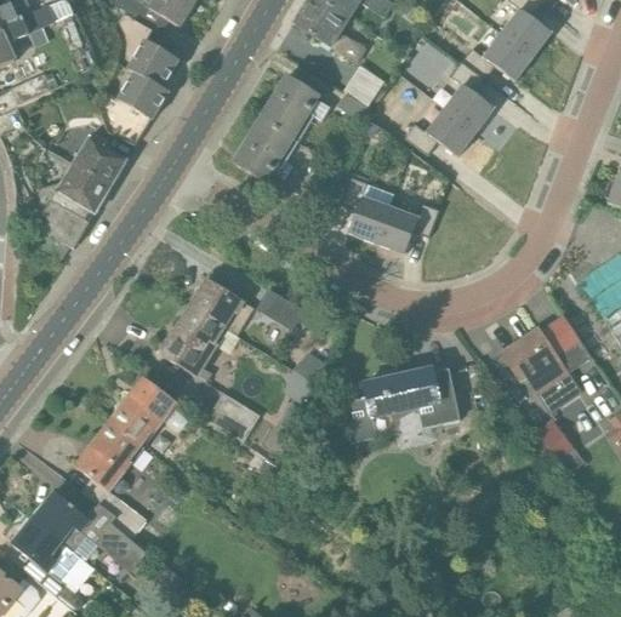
[(0,0),(0,26),(1,27),(32,11),(27,0),(16,0),(10,3),(9,0),(0,0)]
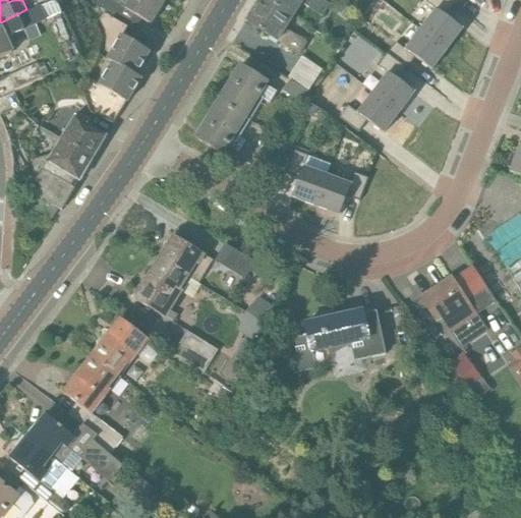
[(121,1),(119,0),(96,0),(95,1),(112,14),(121,1)]
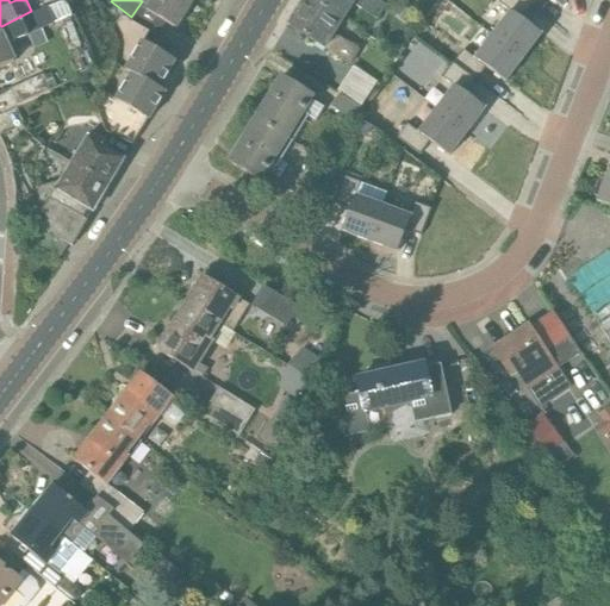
[(149,0),(145,6),(176,26),(192,0),(149,0)]
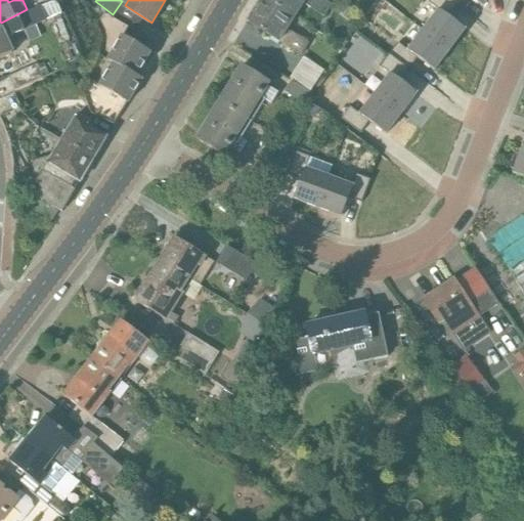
[(288,28),(296,14),(271,0),(260,0),(248,20),(301,53),(309,41),(288,28)]
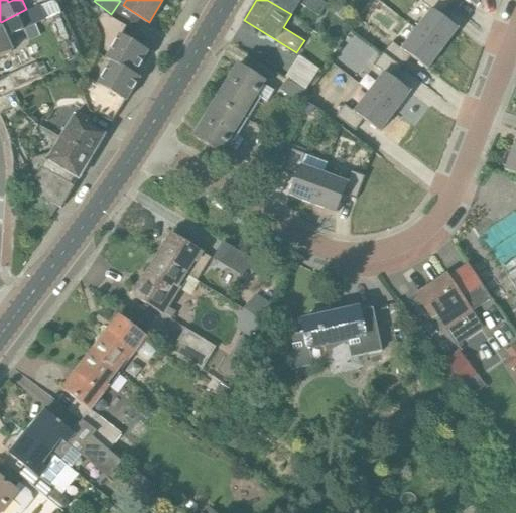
[(326,3),(320,0),(267,0),(291,14),(299,1),(319,14),(326,3)]
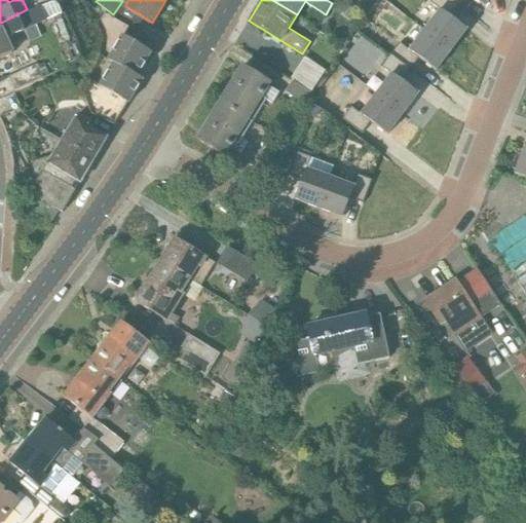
[(459,3),(454,0),(430,0),(441,8),(425,28),(451,47),(466,28),(450,14),(459,3)]
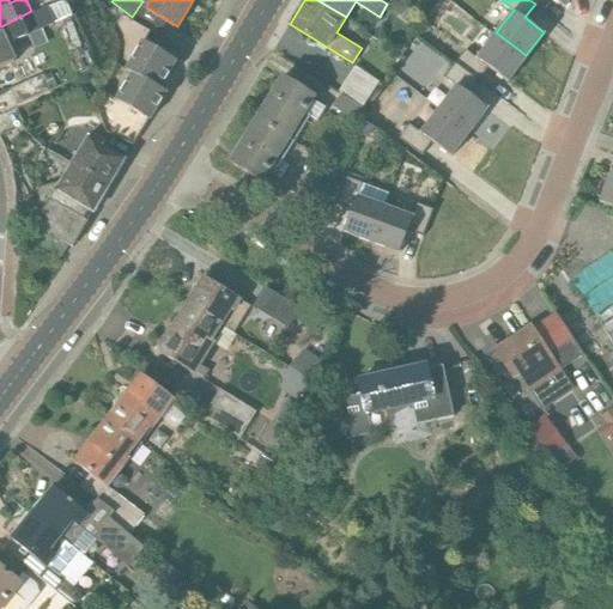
[(405,4),(396,16),(405,20),(412,8),(405,4)]
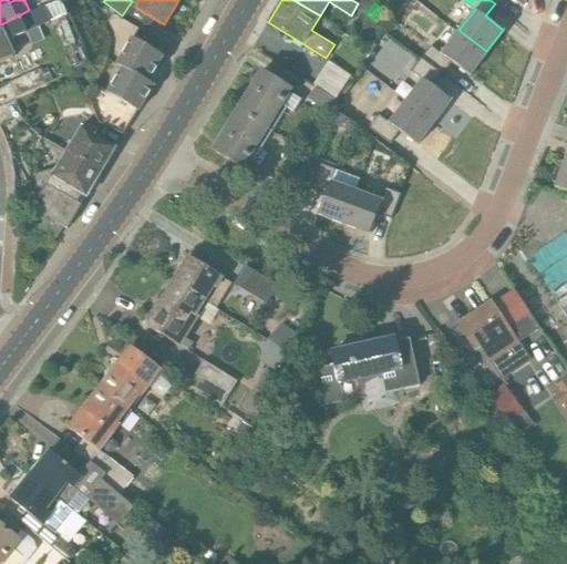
[(0,60),(14,54),(7,38),(50,20),(43,4),(29,10),(1,24),(0,23),(0,60)]
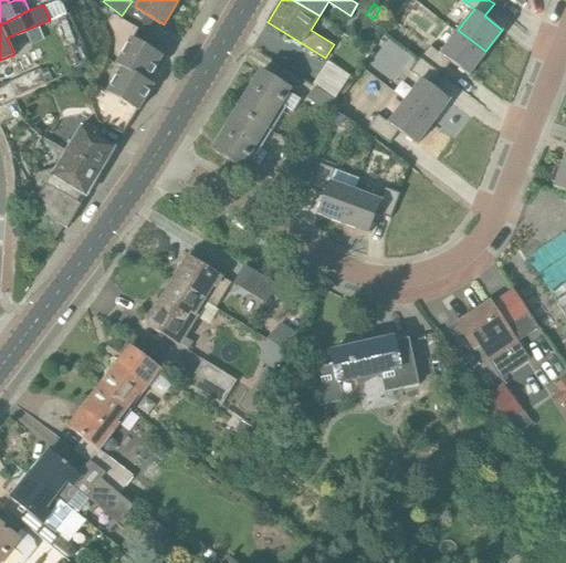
[(76,42),(66,18),(60,20),(70,44),(76,42)]
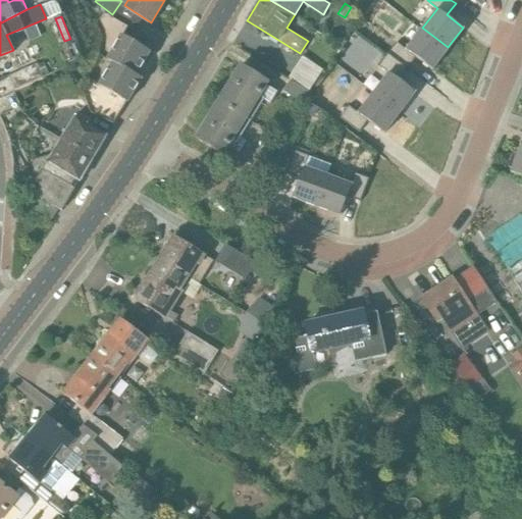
[(448,47),(422,28),(407,48),(397,41),(388,52),(408,67),(416,55),(432,67),(448,47)]
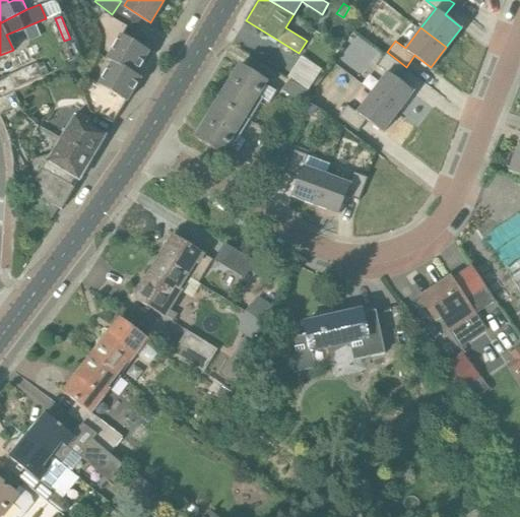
[(135,73),(149,50),(121,33),(106,56),(113,60),(135,73)]
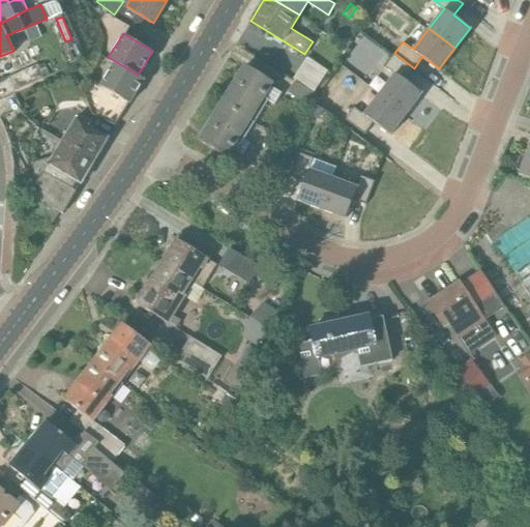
[(71,40),(64,42),(66,49),(74,46),(71,40)]
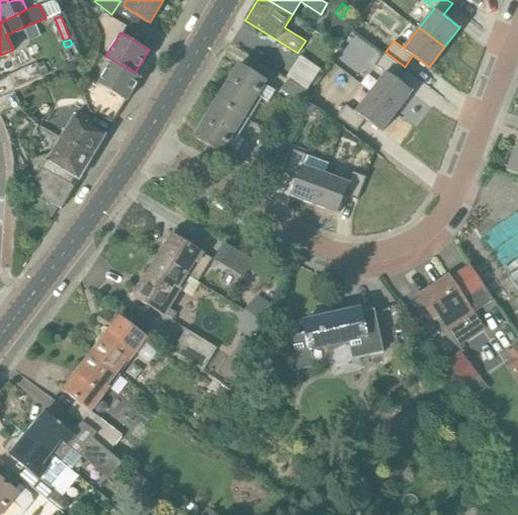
[(405,67),(385,52),(376,64),(385,71),(371,91),(397,110),(412,90),(397,79),(396,78),(405,67)]
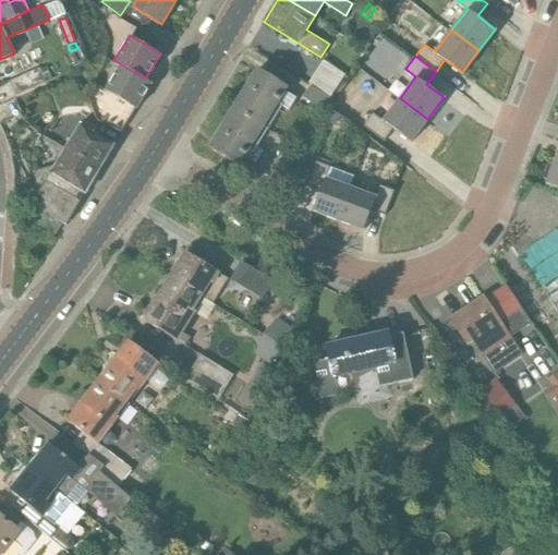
[(311,83),(330,96),(346,72),(323,58),(308,81),(311,83)]
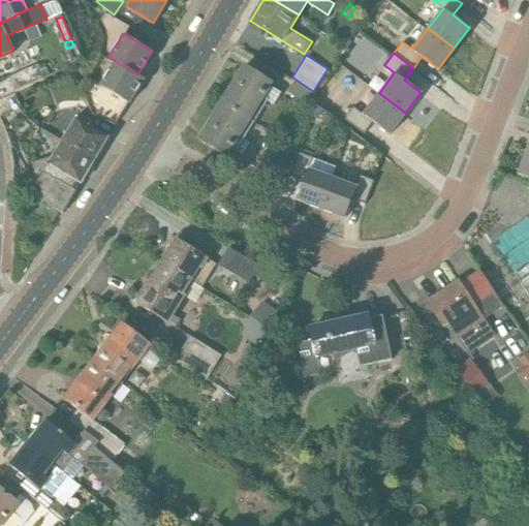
[(44,61),(38,63),(42,74),(49,71),(44,61)]
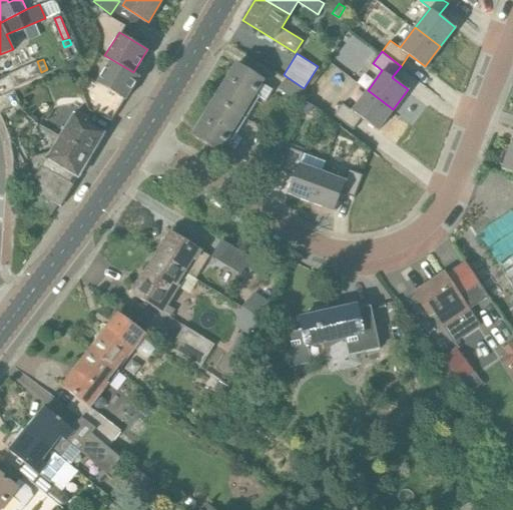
[(111,59),(97,82),(125,99),(139,76),(133,72),(111,59)]
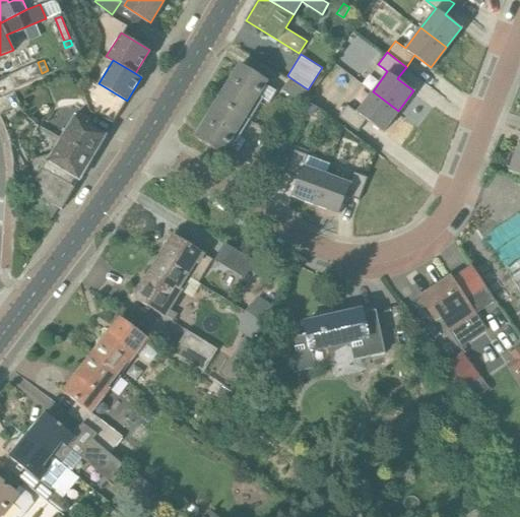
[(38,61),(8,73),(13,87),(42,75),(38,61)]
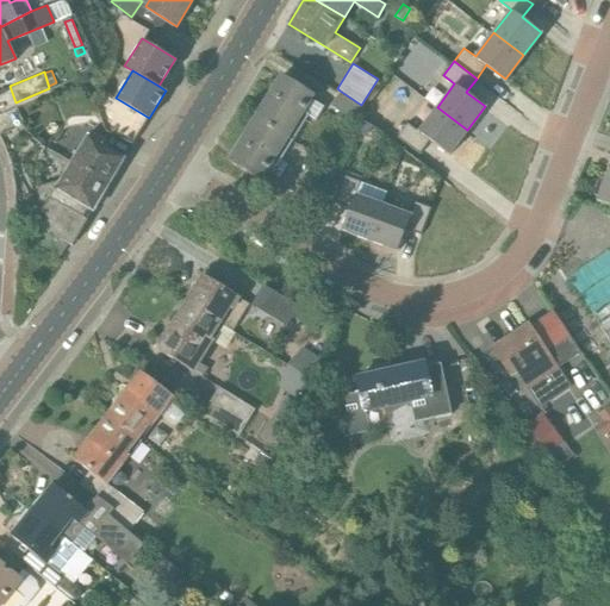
[(302,116),(315,94),(281,74),(268,95),(302,116)]
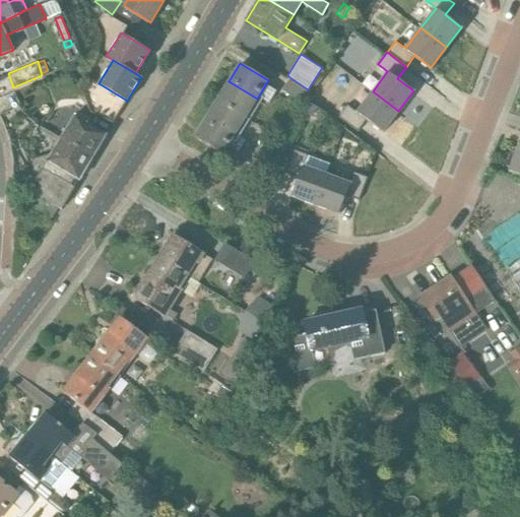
[(310,91),(308,89),(289,77),(282,88),(289,93),(301,101),(303,103),(310,91)]
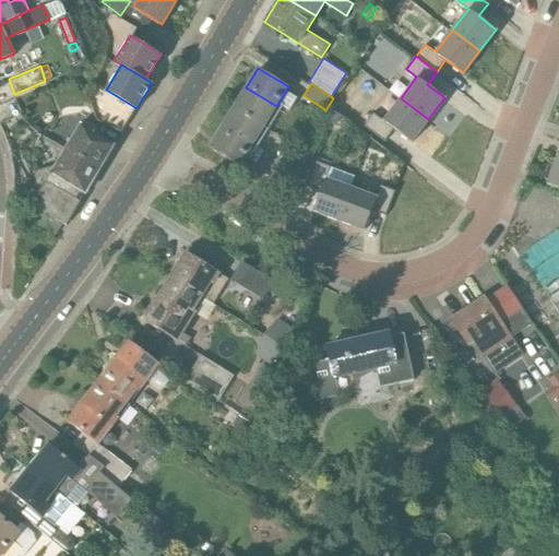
[(146,105),(155,109),(165,92),(156,86),(146,105)]
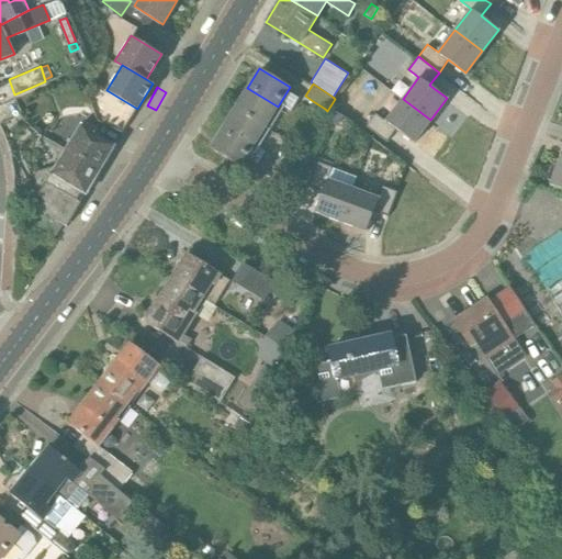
[(266,126),(278,107),(247,88),(235,108),(266,126)]
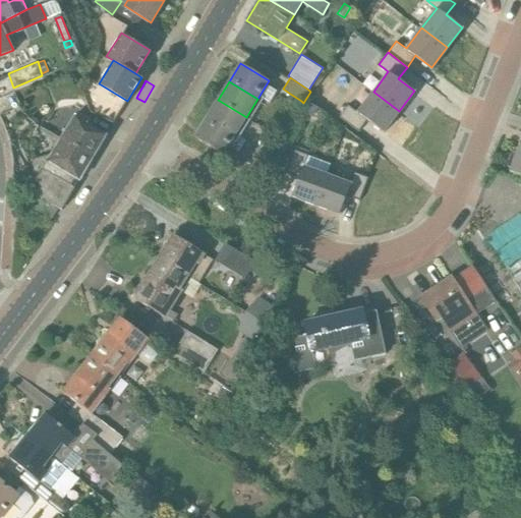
[(359,130),(367,119),(384,131),(399,111),(373,92),(358,111),(348,104),(340,115),(359,130)]
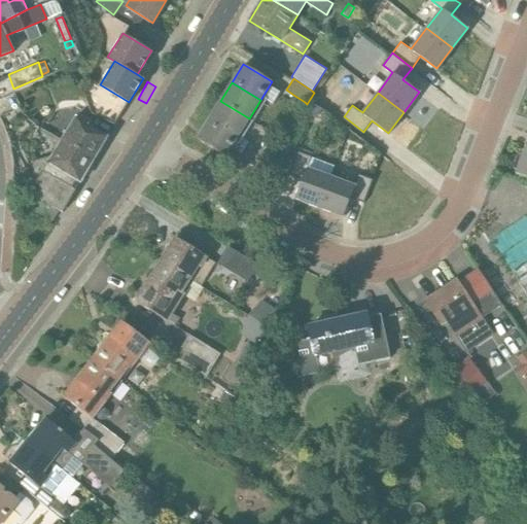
[(305,102),(293,95),(290,100),(299,106),(302,107),(305,102)]
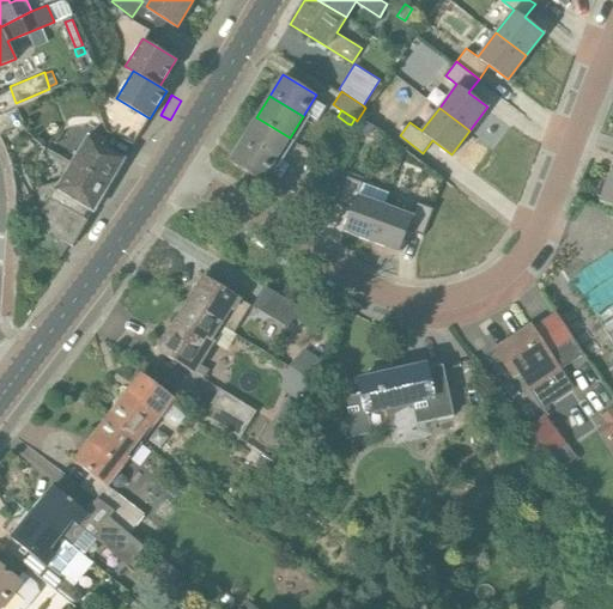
[(277,159),(279,157),(290,138),(256,117),(243,139),(277,159)]
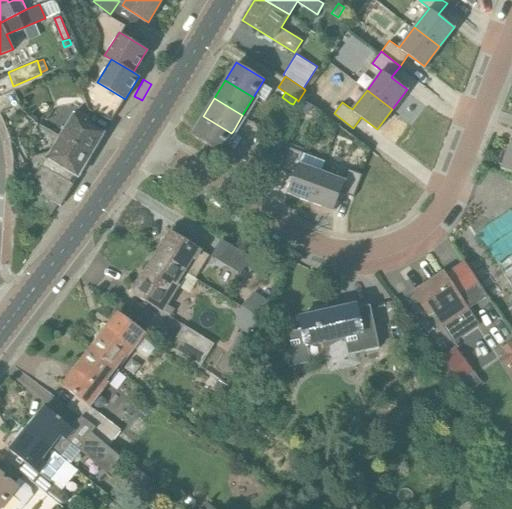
[(59,135),(91,154),(93,151),(95,150),(98,144),(98,142),(104,132),(87,121),(89,117),(74,109),(59,135)]
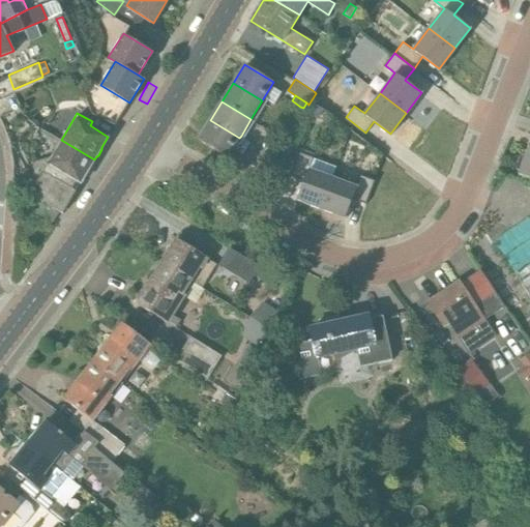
[(251,141),(241,136),(239,138),(210,120),(199,139),(227,156),(229,152),(239,158),(251,141)]
